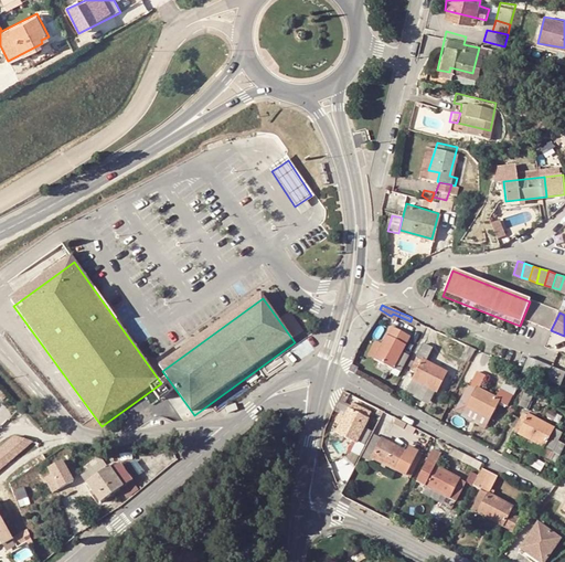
[(385,333),(382,341),(373,358),(400,371),(411,350),(403,346),(405,343),(403,342),(406,338),(391,330),(387,335),(385,333)]
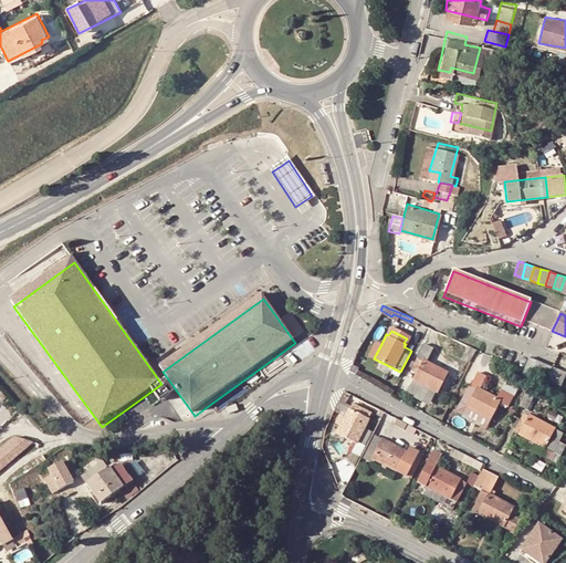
[(383,342),(374,337),(365,354),(374,358),(383,342)]
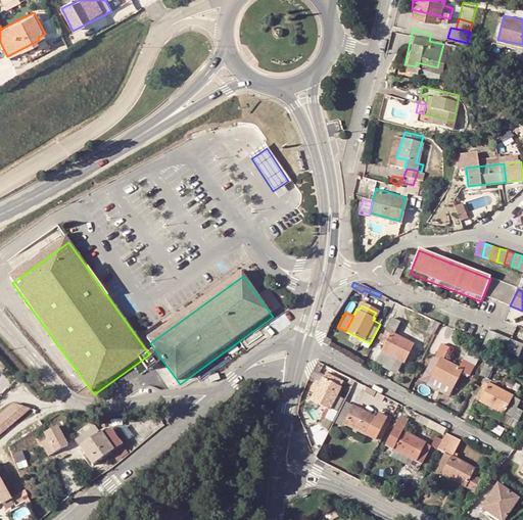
[(389,370),(396,358),(402,361),(405,362),(414,343),(394,333),(399,320),(392,317),(379,342),(383,344),(375,362),(389,370)]
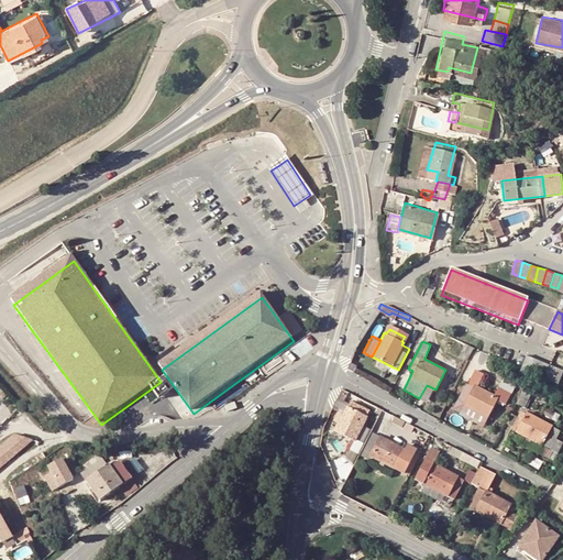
[(530,371),(534,358),(527,354),(522,366),(520,371),(529,374),(530,371)]
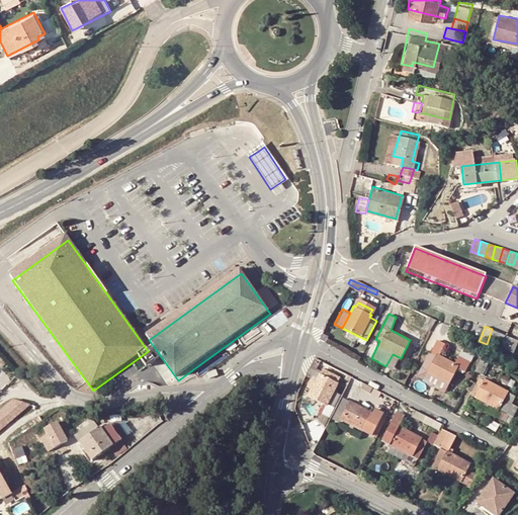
[(492,329),(488,341),(495,344),(499,332),(492,329)]
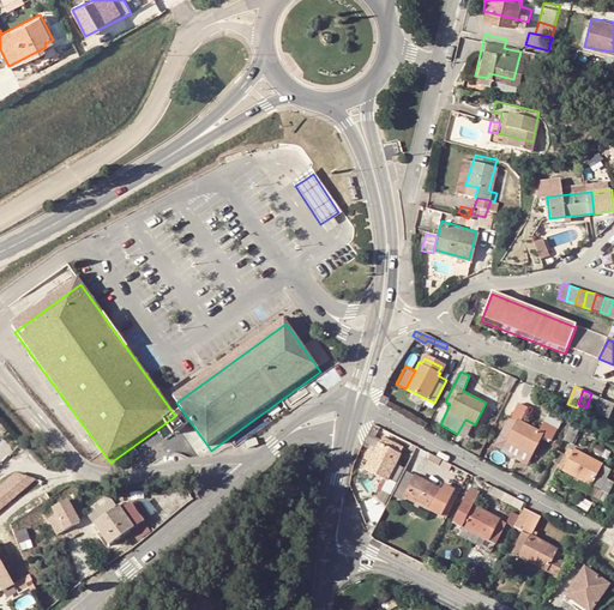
[(594,411),(600,397),(591,393),(587,408),(594,411)]
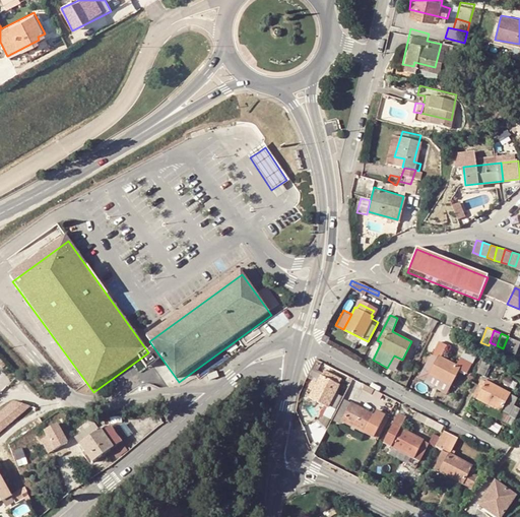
[(324,334),(320,339),(326,343),(329,337),(324,334)]
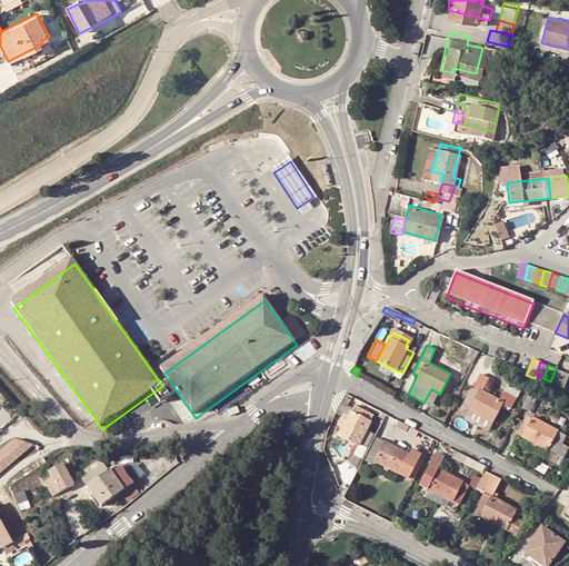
[(565,371),(556,368),(550,381),(558,385),(565,371)]
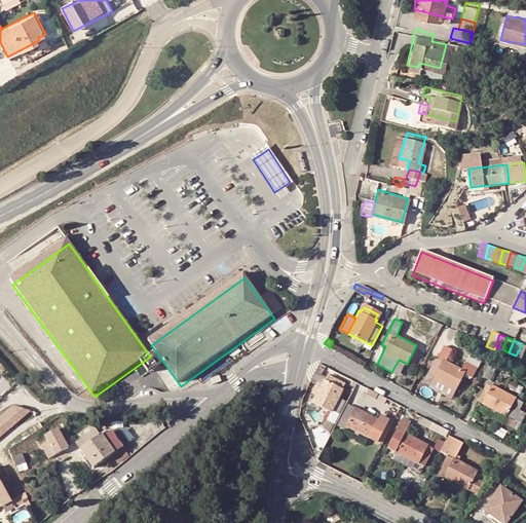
[(435,376),(434,378),(456,389),(464,373),(473,377),(478,367),(466,361),(462,369),(446,361),(452,348),(445,344),(429,373),(435,376)]
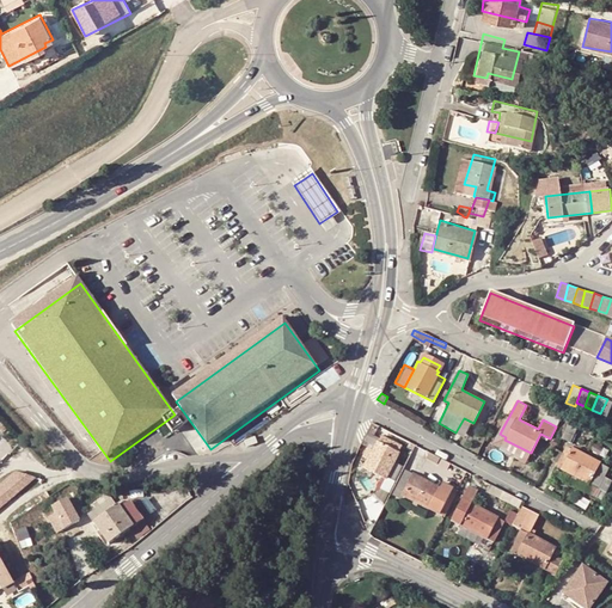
[(175,415),(165,422),(175,436),(185,429),(175,415)]
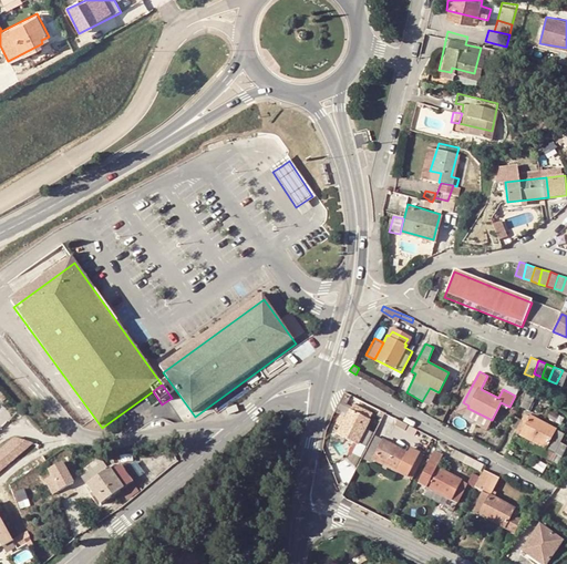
[(430,388),(422,401),(430,404),(436,391),(430,388)]
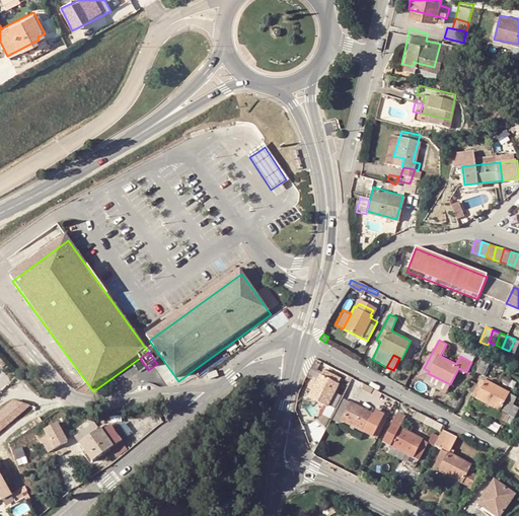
[(490,364),(483,360),(476,371),(484,375),(490,364)]
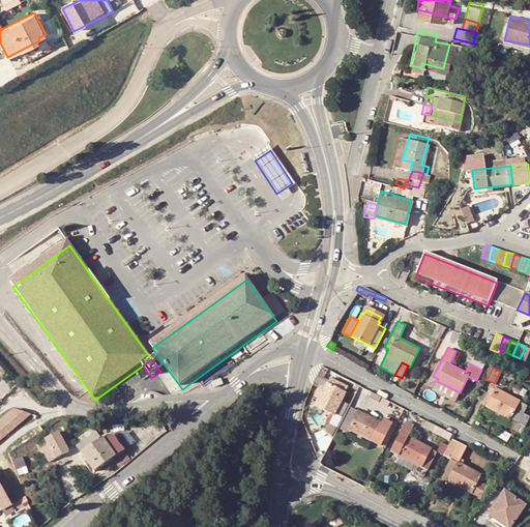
[(314,396),(318,398),(315,405),(333,414),(334,412),(342,416),(348,404),(341,400),(345,392),(343,391),(346,387),(330,379),(328,383),(326,382),(322,389),(318,387),(314,396)]
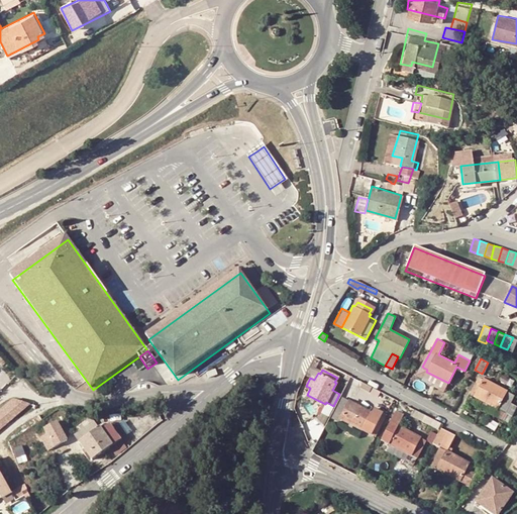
[(206,376),(208,381),(218,378),(215,372),(206,376)]
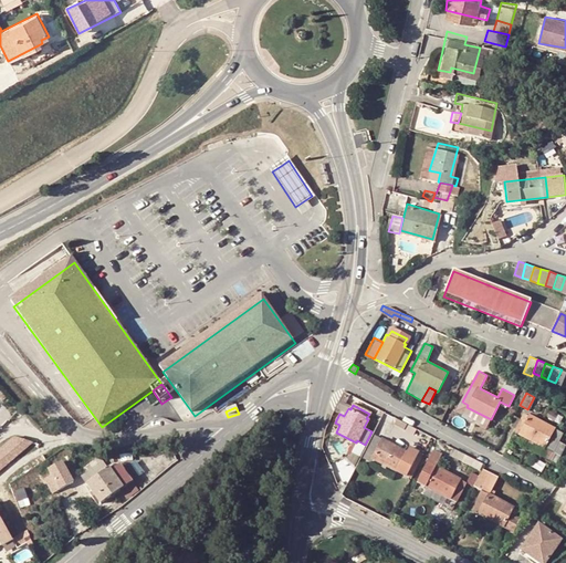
[(283,413),(280,408),(274,412),(279,417),(283,413)]
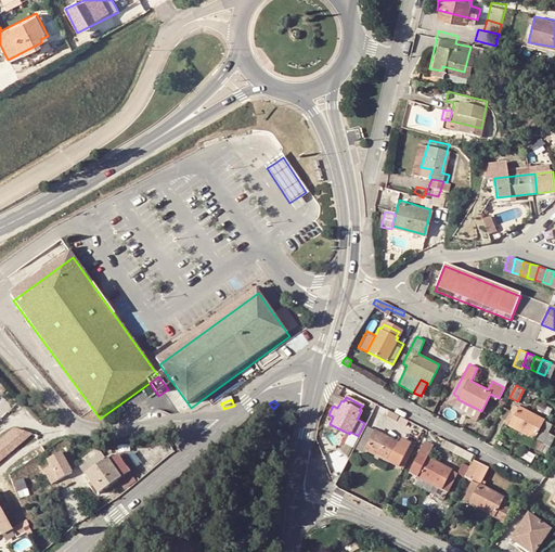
[(511,424),(510,426),(533,437),(551,446),(554,437),(554,436),(547,433),(553,423),(520,407),(519,408),(514,405),(505,421),(511,424)]
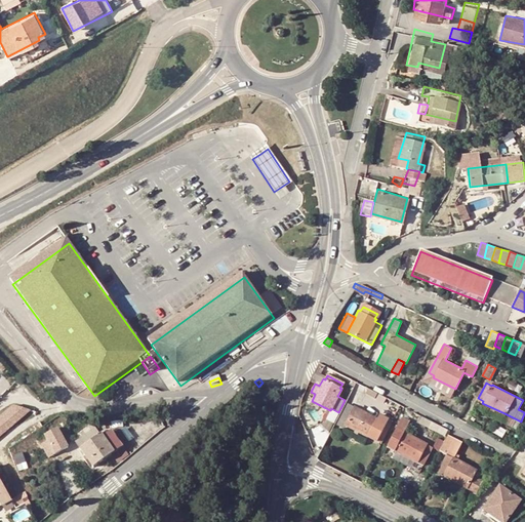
[(374,397),(376,392),(366,387),(364,392),(374,397)]
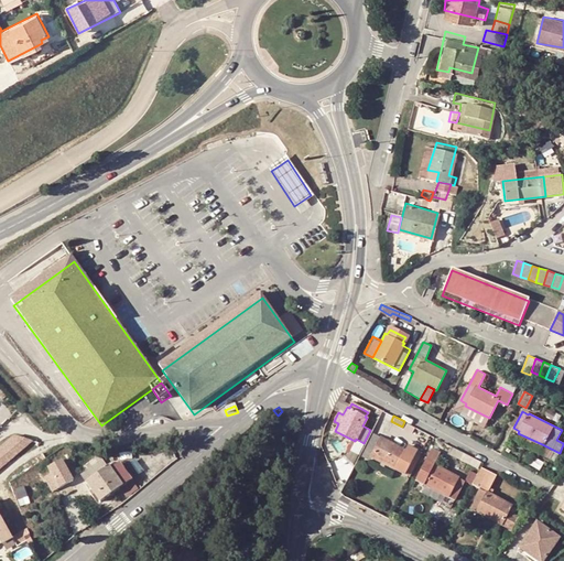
[(373,451),(371,455),(396,468),(410,476),(421,453),(408,445),(404,450),(372,432),(365,446),(373,451)]
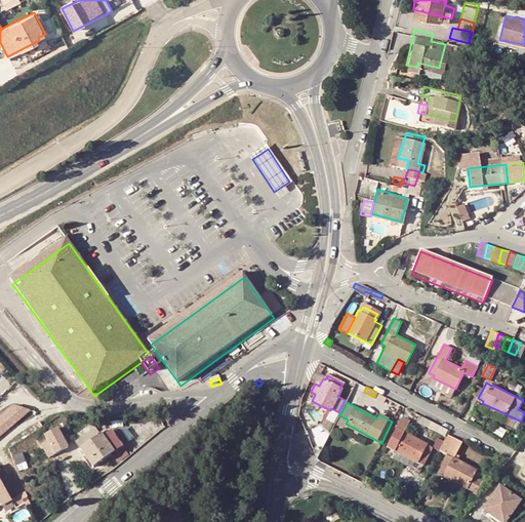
[(0,439),(29,415),(17,403),(0,417),(0,439)]
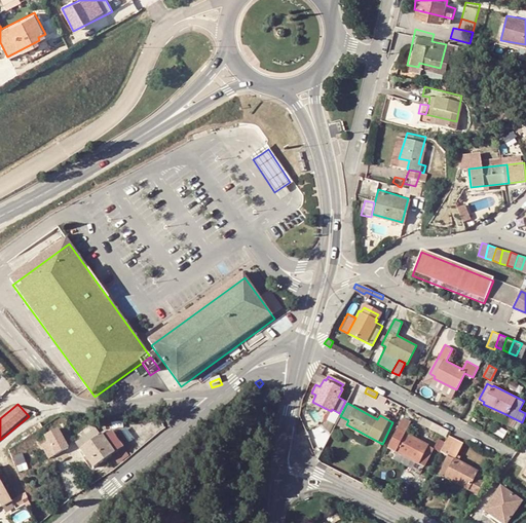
[(399,431),(406,435),(412,422),(405,418),(399,431)]
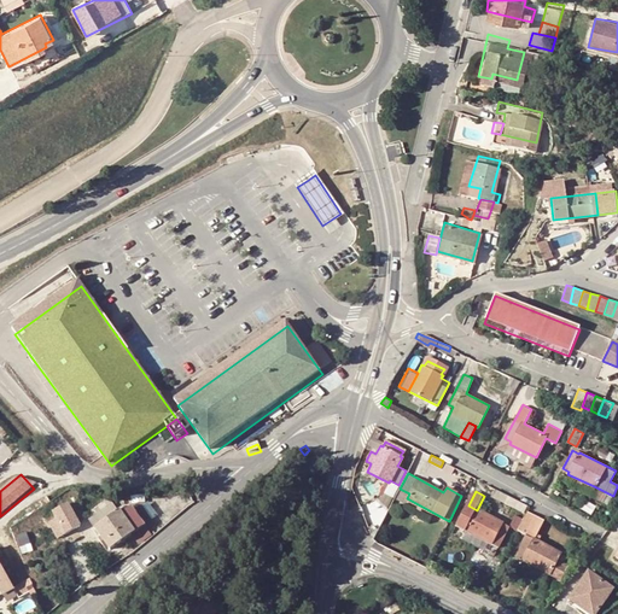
[(118,497),(97,514),(116,543),(150,520),(140,504),(129,502),(123,507),(118,497)]
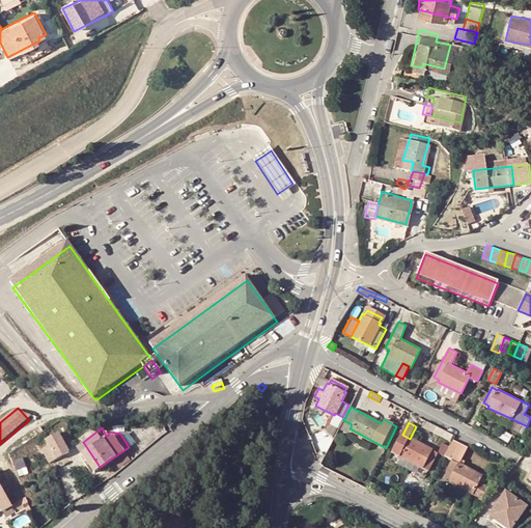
[(55,462),(68,454),(58,435),(45,442),(49,449),(55,462)]
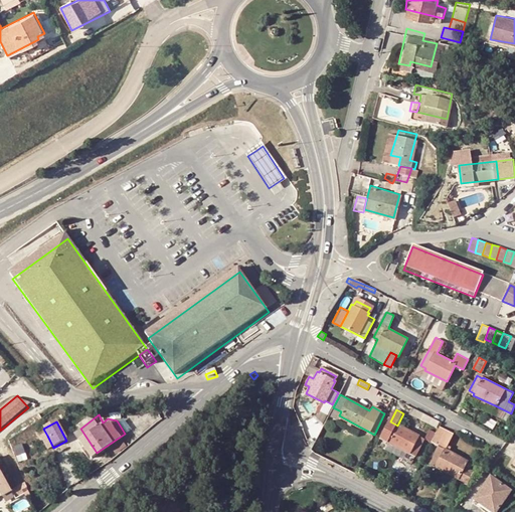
[(390,437),(387,442),(409,453),(417,457),(426,440),(397,425),(390,421),(389,421),(383,434),(390,437)]
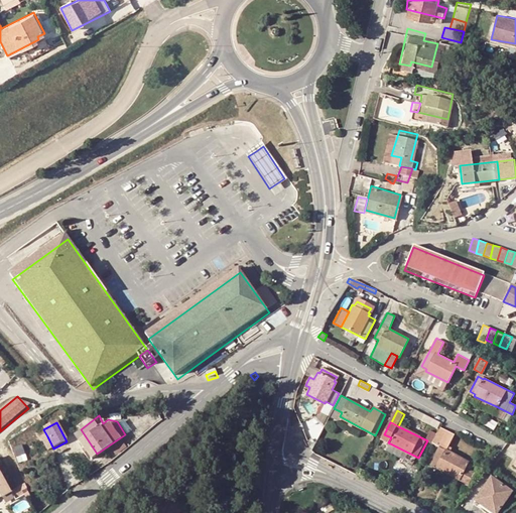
[(430,464),(436,468),(459,479),(462,474),(466,477),(470,468),(466,466),(468,462),(446,451),(455,435),(440,427),(432,443),(439,447),(430,464)]
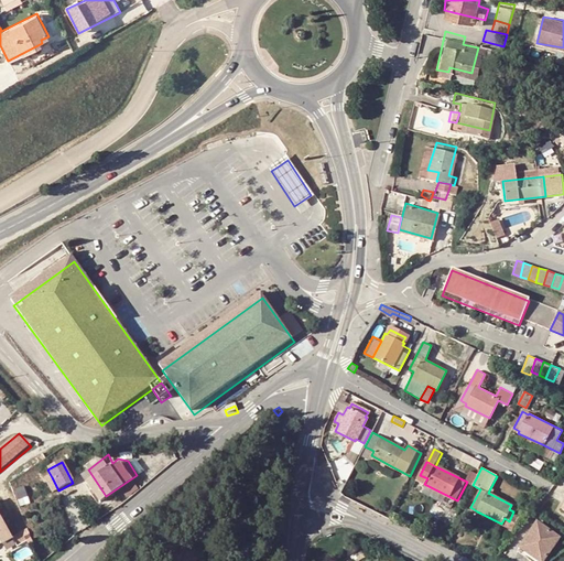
[(58,491),(52,477),(44,482),(52,494),(58,491)]
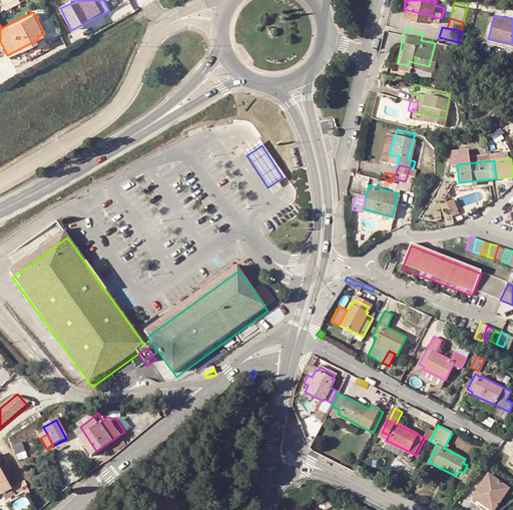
[(0,471),(0,495),(1,498),(12,492),(0,471)]
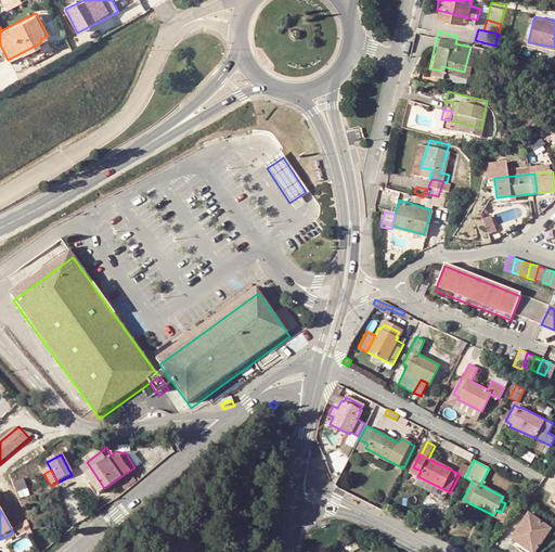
[(529,515),(510,540),(525,551),(536,551),(552,531),(529,515)]
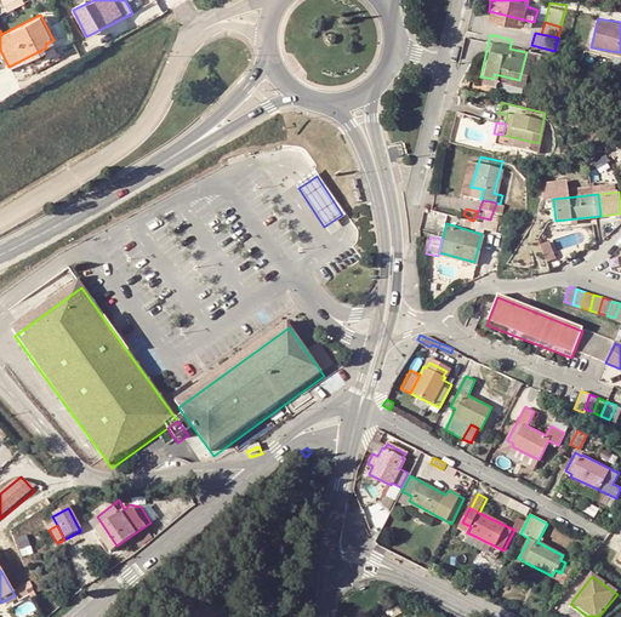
[(587,616),(570,604),(568,607),(579,616),(587,616)]
